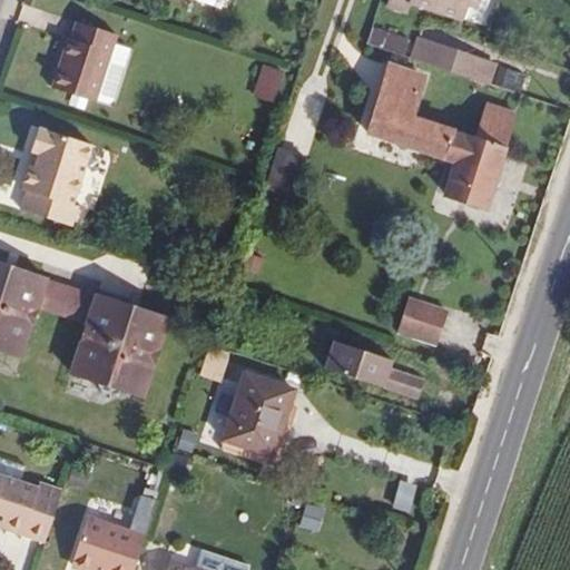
[(163,10),(165,0),(151,0),(150,6),(163,10)]
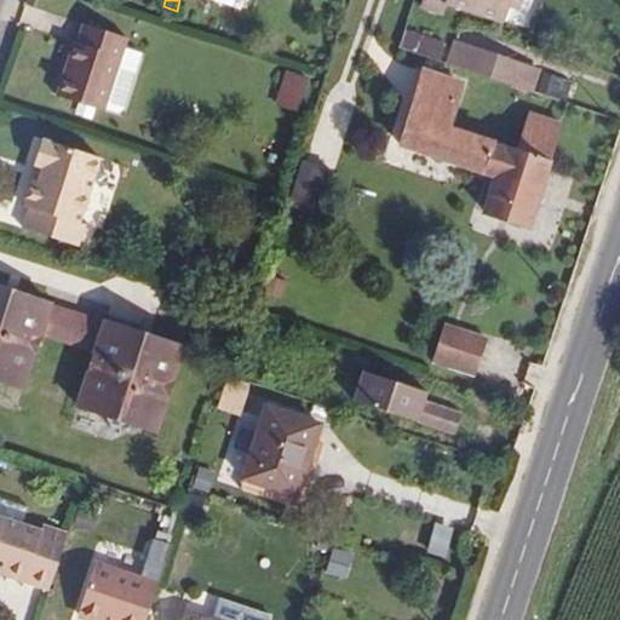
[(474,6),(475,0),(391,0),(384,21),(403,28),(408,16),(464,35),(469,19),(474,6)]
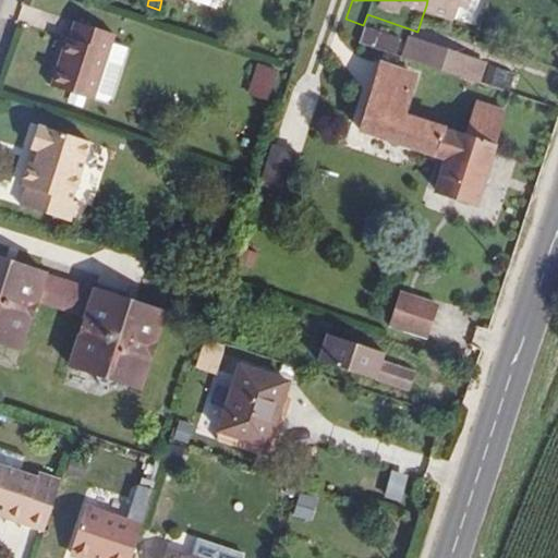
[(431,20),(434,8),(426,5),(422,17),(431,20)]
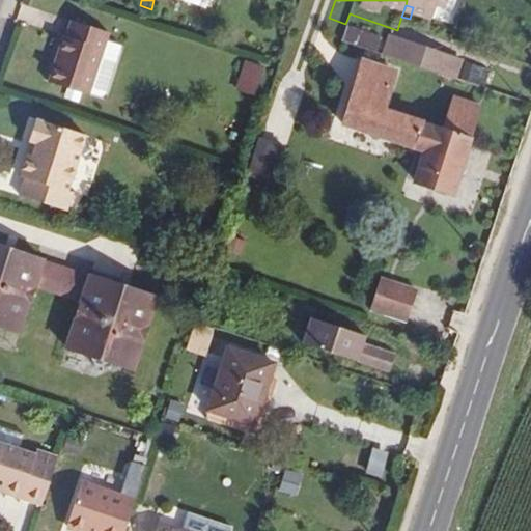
[(348,29),(346,40),(379,48),(382,36),(348,29)]
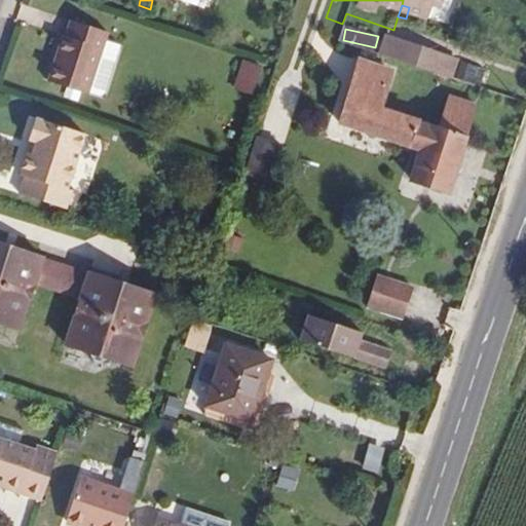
[(86,72),(73,68),(78,50),(80,42),(42,30),(38,45),(36,45),(30,63),(33,64),(30,73),(27,72),(21,90),(60,104),(62,102),(72,106),(76,102),(86,72)]
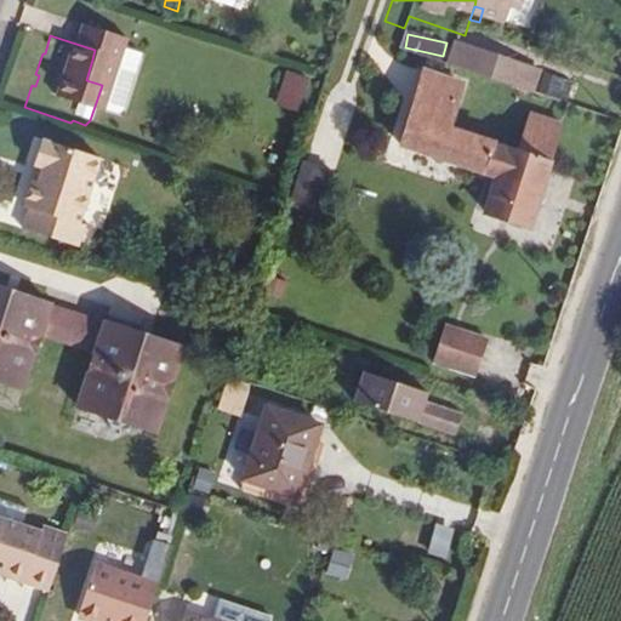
[(410,77),(415,61),(371,45),(365,62),(410,77)]
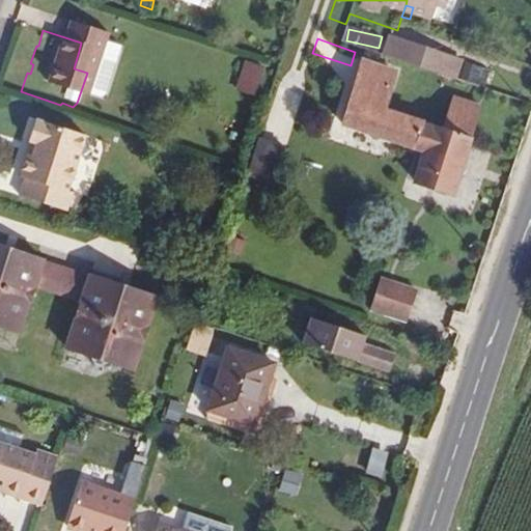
[(434,71),(365,47),(358,67),(408,84),(427,90),(434,71)]
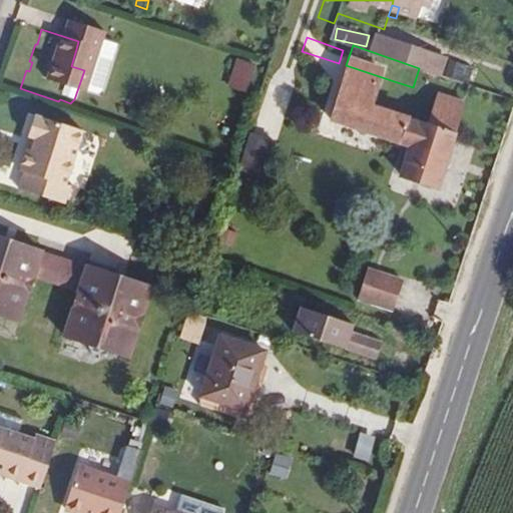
[(84,70),(90,54),(76,49),(71,66),(84,70)]
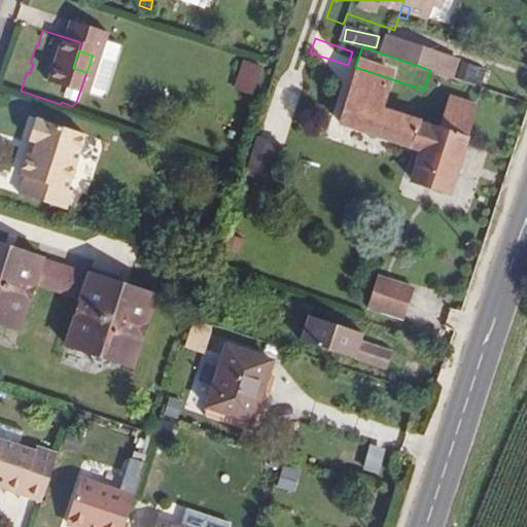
[(246,60),(237,90),(257,96),(267,67),(246,60)]
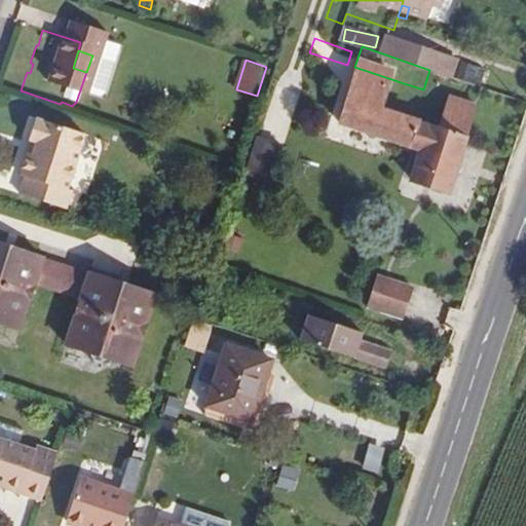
[(484,83),(487,68),(468,65),(465,80),(484,83)]
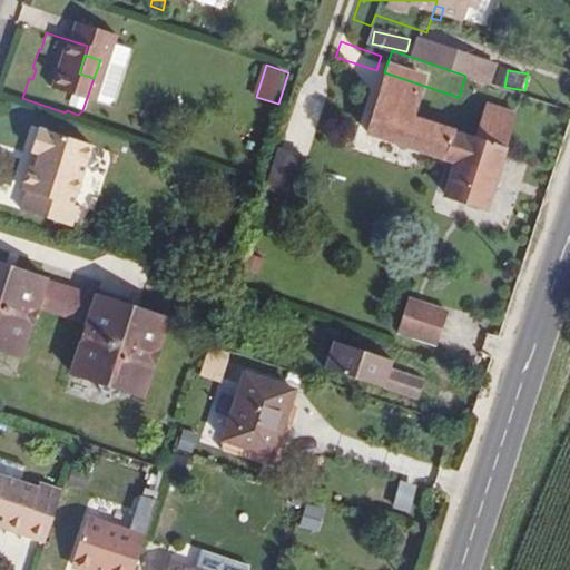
[(412,169),(421,141),(377,128),(390,87),(356,76),(335,144),(412,169)]
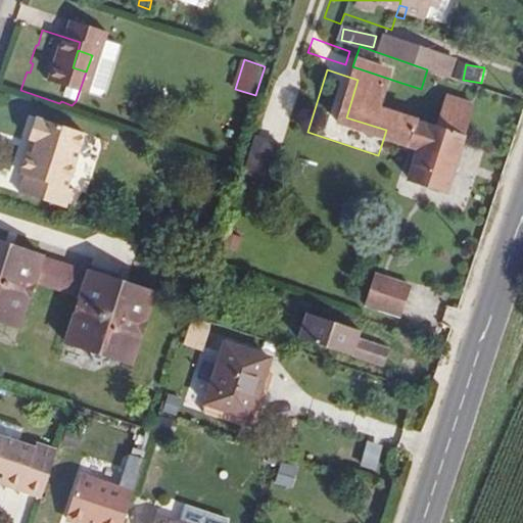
[(414,199),(442,113),(418,105),(408,137),(386,130),(378,155),(389,158),(380,187),(414,199)]
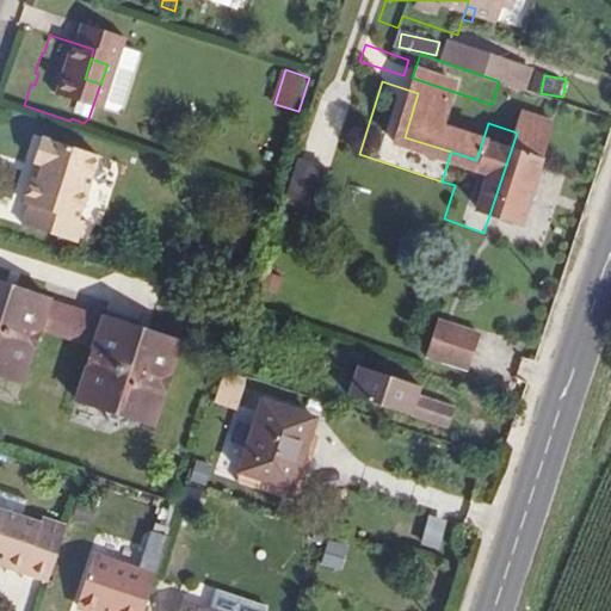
[(44,228),(67,166),(10,147),(1,171),(5,173),(10,174),(5,189),(0,185),(0,236),(43,252),(50,230),(44,228)]
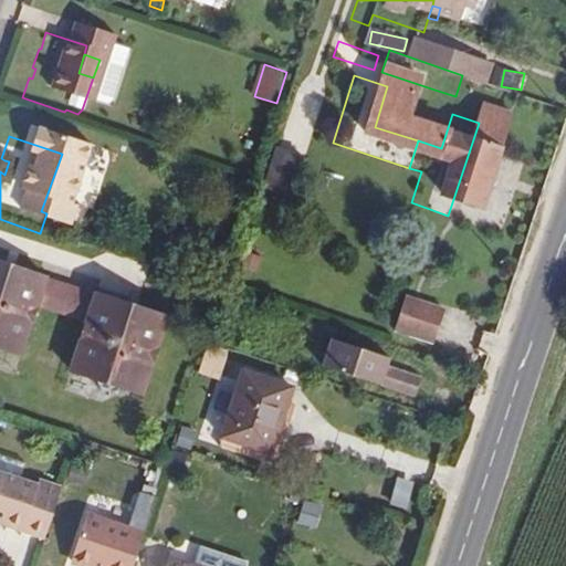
[(0,171),(4,175),(9,161),(4,160),(0,171)]
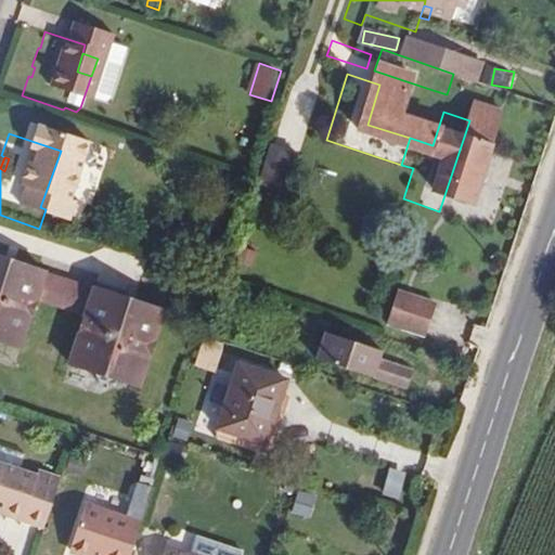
[(0,332),(9,307),(17,281),(0,274),(0,332)]
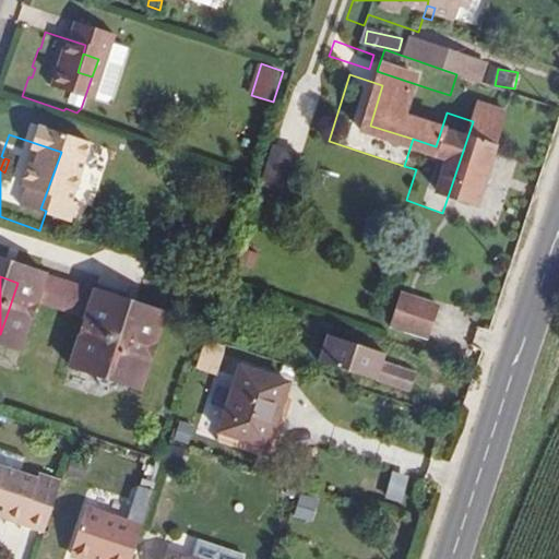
[(64,326),(73,300),(18,283),(9,309),(64,326)]
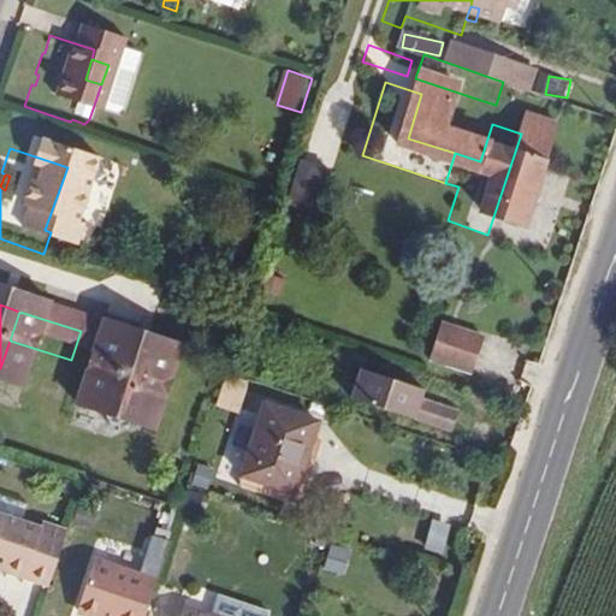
[(132,438),(159,356),(81,331),(71,360),(54,413),(81,421),(89,437),(104,428),(132,438)]
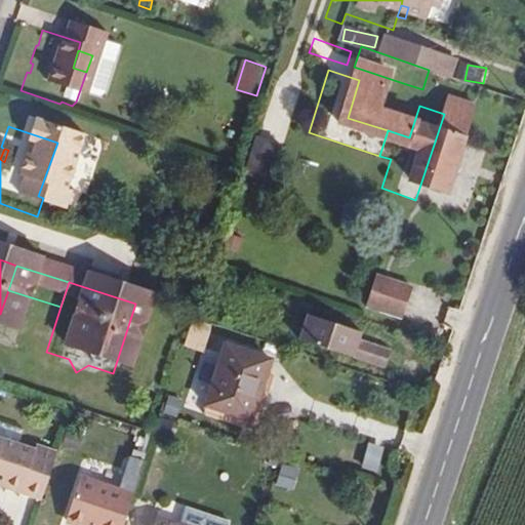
[(349,283),(339,314),(376,325),(386,295),(349,283)]
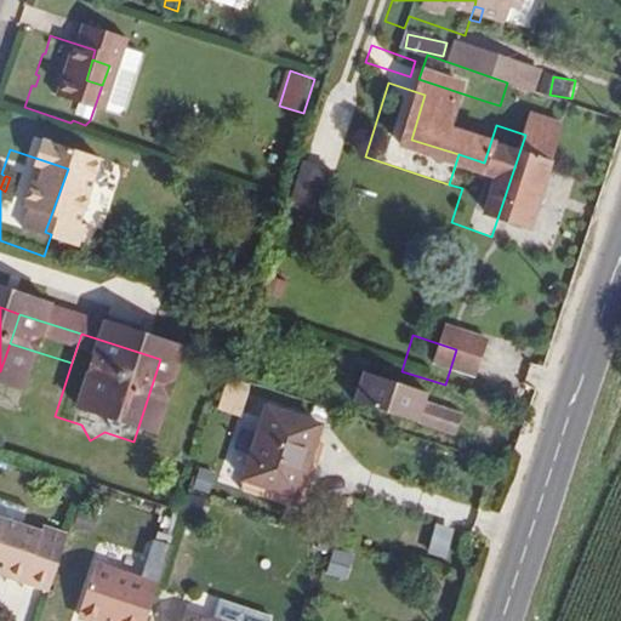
[(243,415),(249,386),(228,381),(222,411),(243,415)]
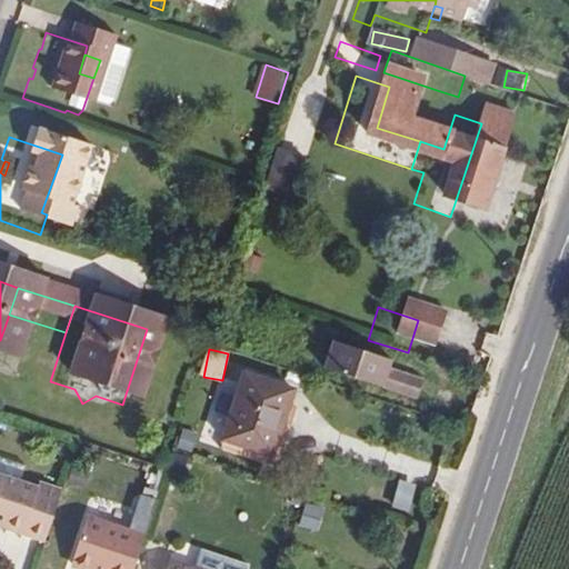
[(305,361),(296,387),(388,417),(393,399),(359,388),(361,380),(305,361)]
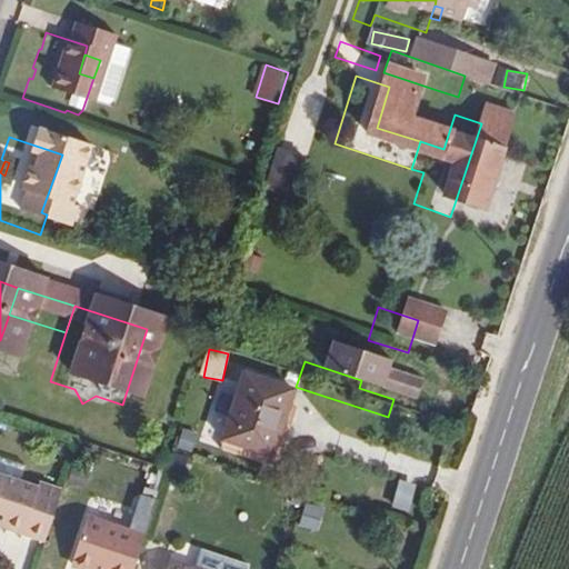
[(209,388),(187,456),(235,470),(257,403),(209,388)]
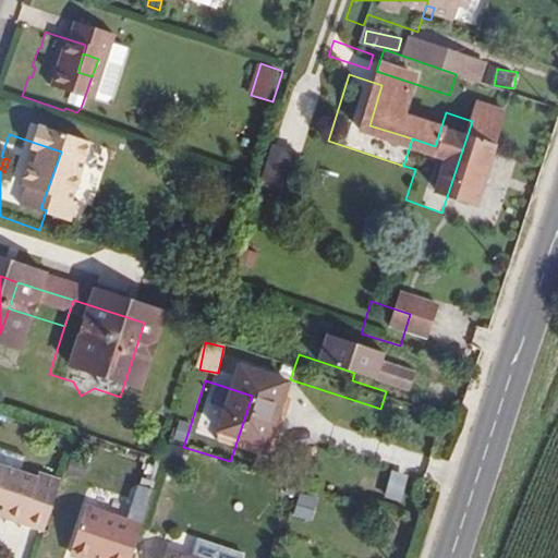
[(387,497),(403,501),(411,475),(393,471),(387,497)]
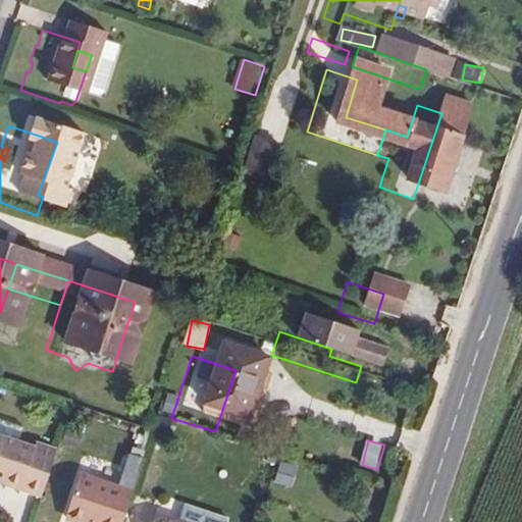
[(0,497),(14,503),(30,456),(9,450),(8,453),(0,450),(0,497)]
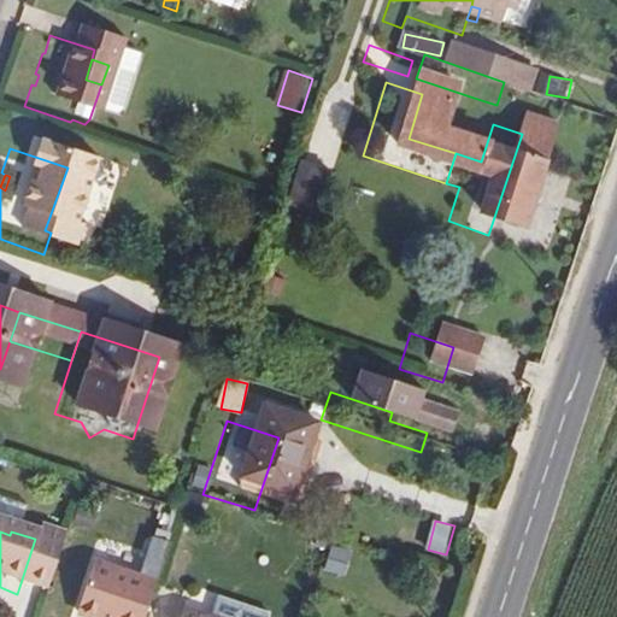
[(154,539),(147,575),(165,579),(172,542),(154,539)]
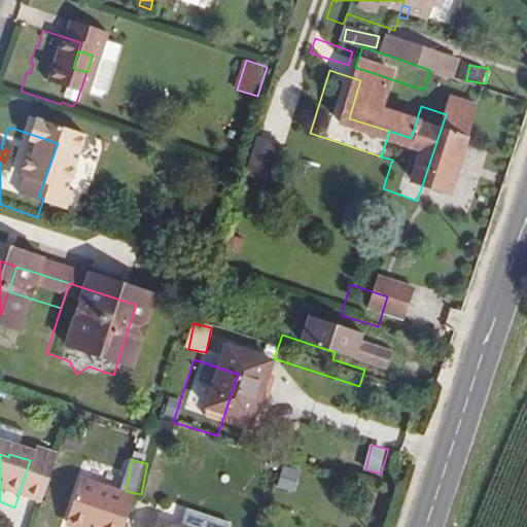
[(285,466),(279,486),(294,492),(301,471),(285,466)]
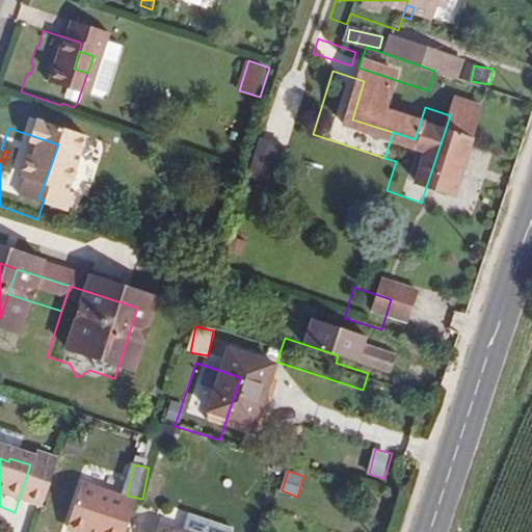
[(123,531),(133,500),(80,482),(67,526),(86,531),(123,531)]
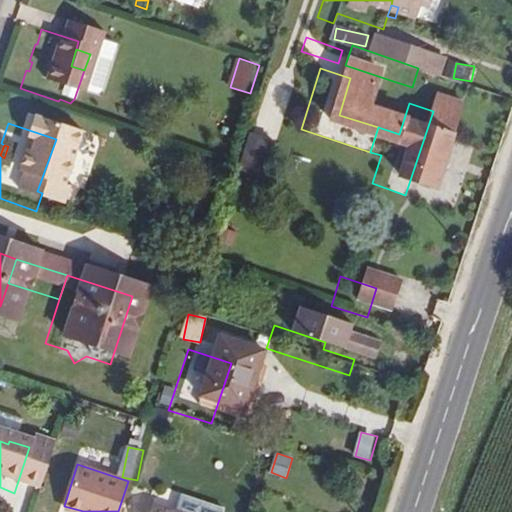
[(191,511),(154,500),(150,511),(191,511)]
